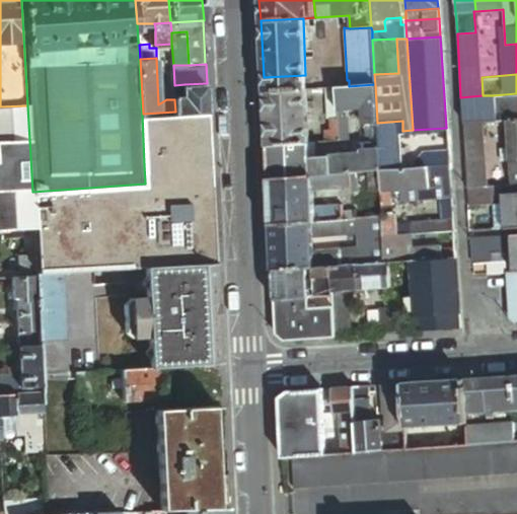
[(265,91),(306,88),(305,75),(264,77),(265,91)]
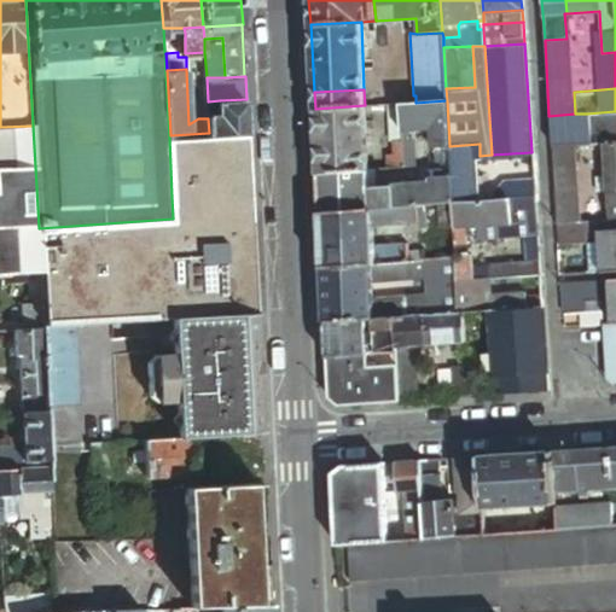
[(248,132),(247,99),(220,100),(220,111),(208,112),(208,118),(209,133),(209,134),(248,132)]
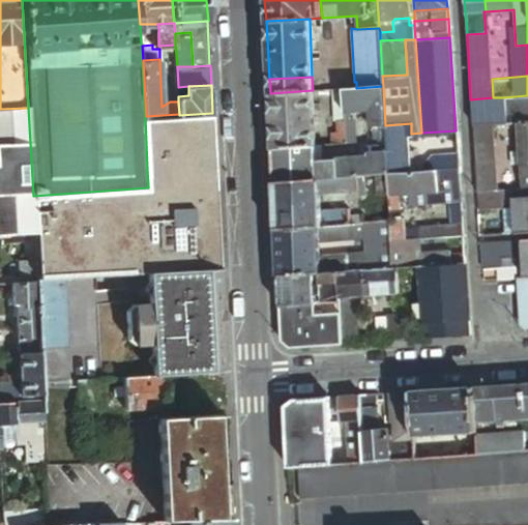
[(375,126),(385,125),(383,86),(356,88),(344,89),(345,112),(348,112),(374,110),(375,126)]
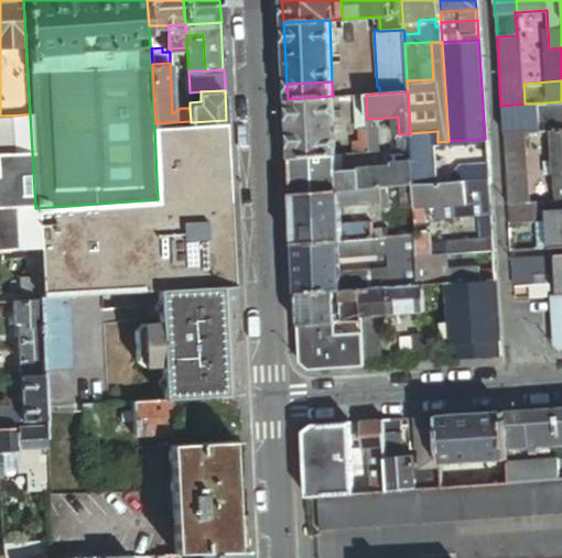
[(364,95),(354,95),(356,129),(358,129),(366,129),(364,95)]
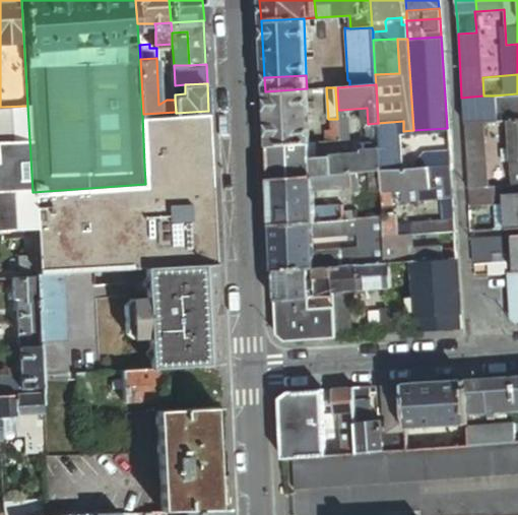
[(309,143),(307,88),(265,91),(267,145),(309,143)]
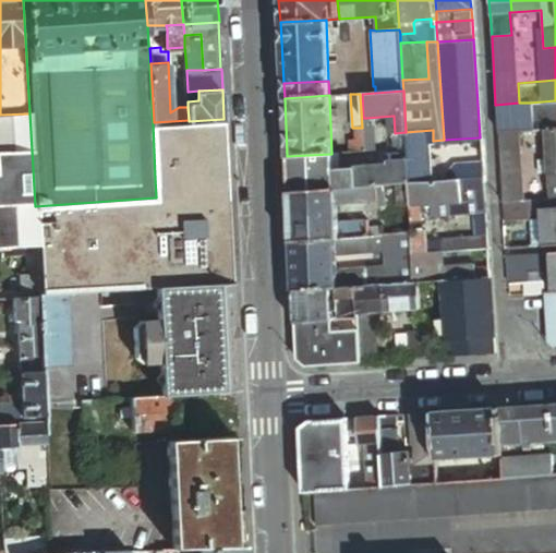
[(545,129),(555,128),(555,100),(530,103),(531,130),(545,129)]
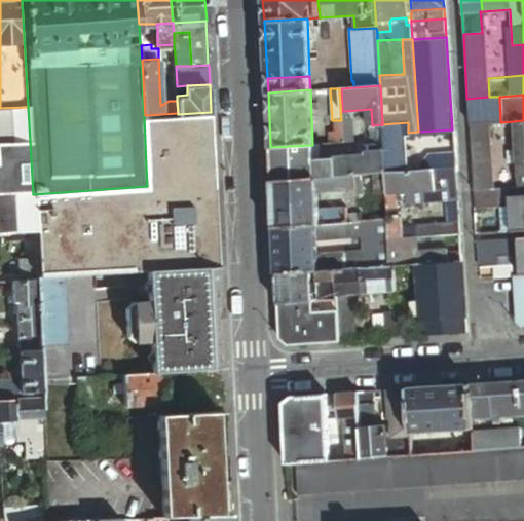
[(499,97),(489,97),(466,99),(469,124),(487,123),(500,122),(499,97)]
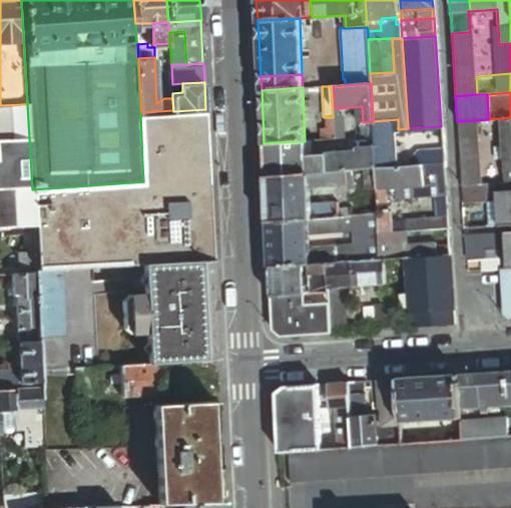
[(0,226),(24,225),(33,225),(33,215),(32,189),(27,104),(0,105),(0,226)]
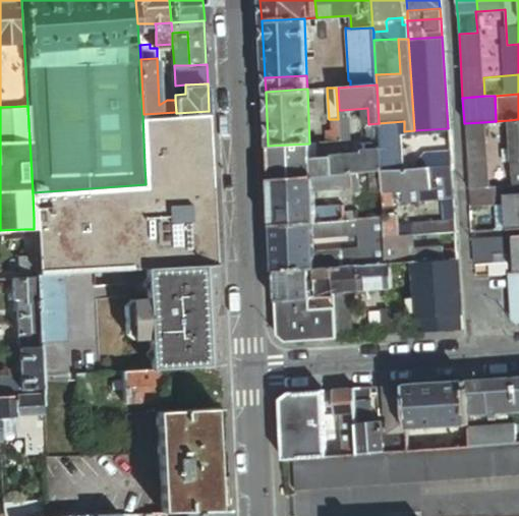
[(209,111),(176,113),(142,115),(145,166),(203,162),(211,161),(209,111)]
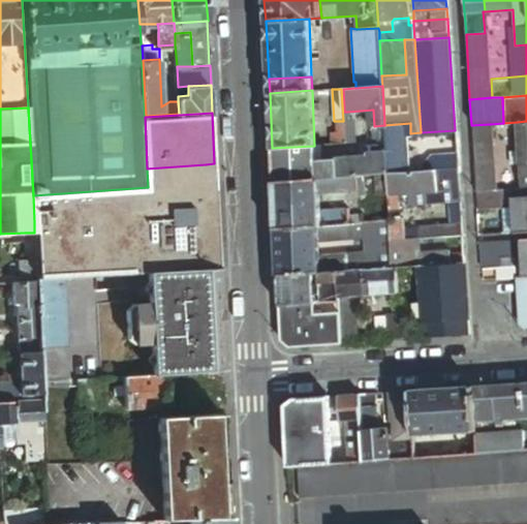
[(332,132),(332,144),(346,143),(346,142),(345,121),(343,121),(336,121),(337,131),(332,132)]
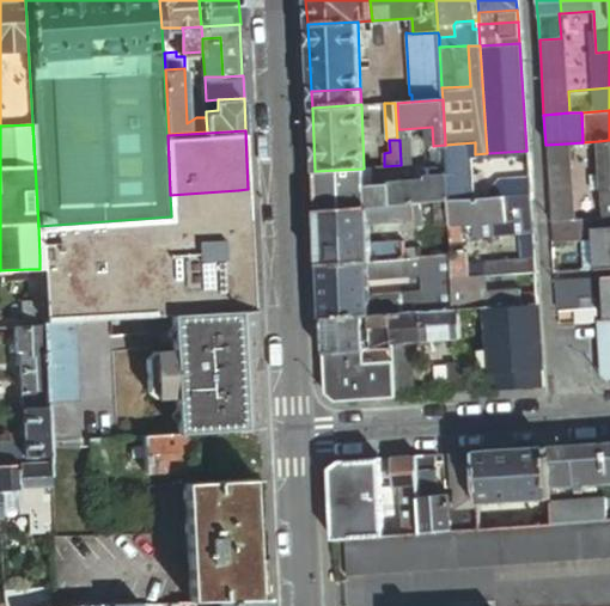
[(602,189),(609,188),(609,140),(598,141),(602,189)]
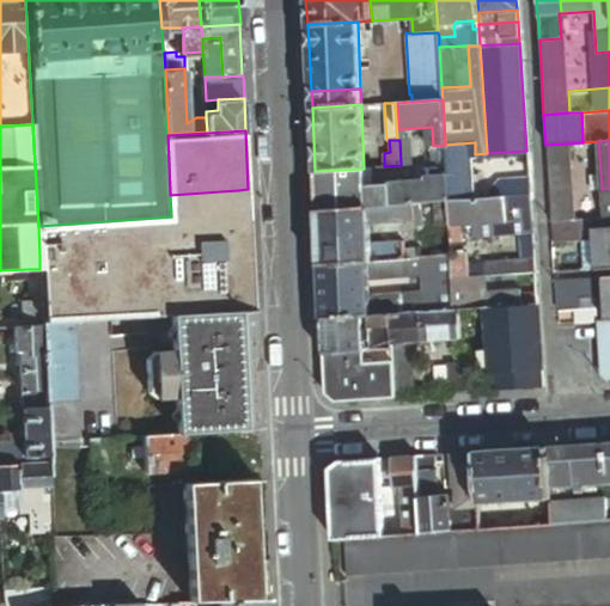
[(476,157),(475,154),(475,142),(445,145),(445,152),(446,176),(449,200),(470,199),(468,157),(476,157)]
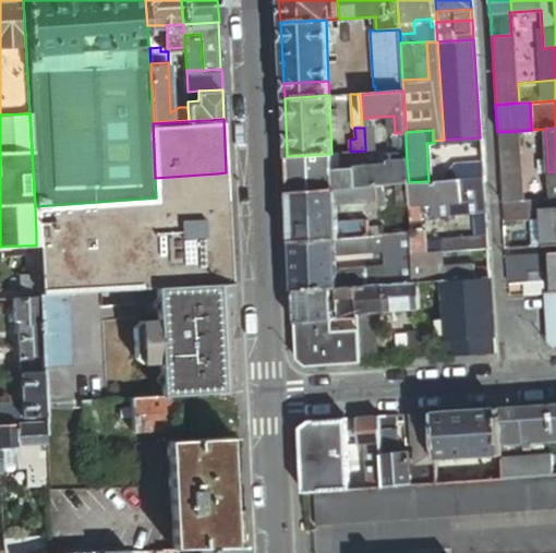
[(517,131),(497,132),(500,177),(520,175),(517,131)]
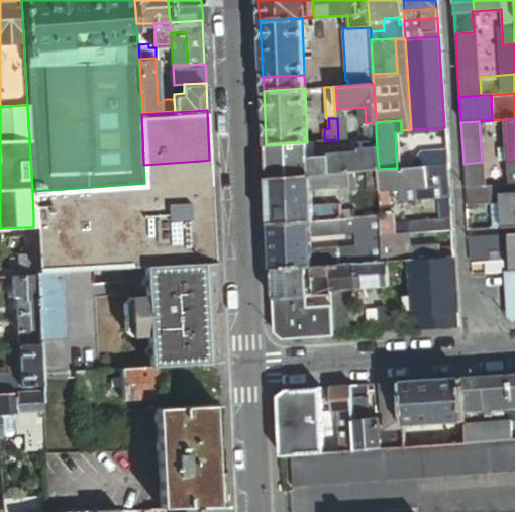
[(365,148),(377,148),(376,128),(366,128),(364,129),(365,148)]
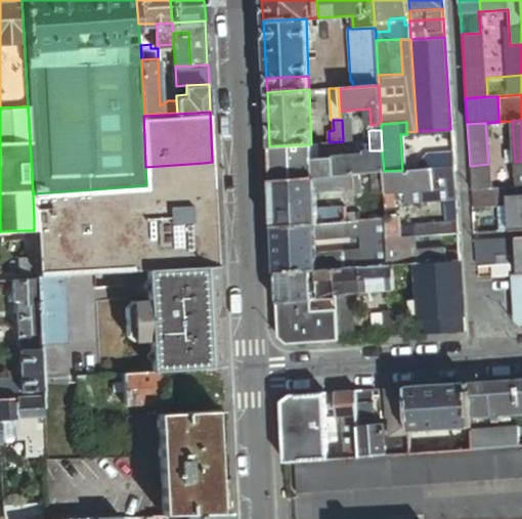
[(271,181),(313,177),(312,160),(311,144),(269,146),(271,181)]
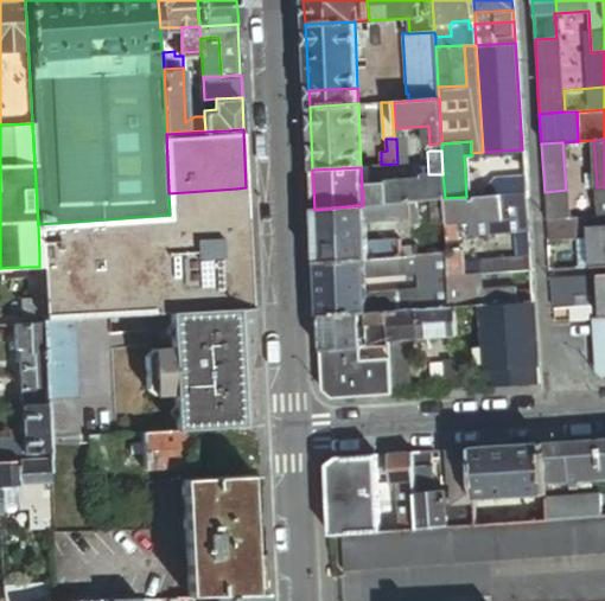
[(363,205),(411,202),(415,200),(428,200),(428,174),(419,176),(419,179),(369,181),(362,185),(363,205)]
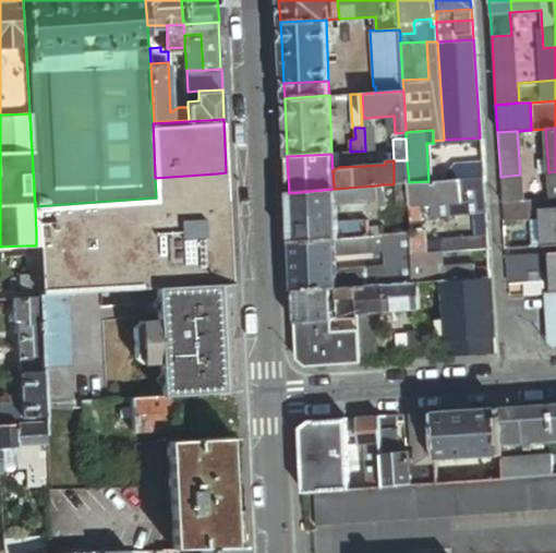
[(409,182),(407,160),(394,160),(394,184),(409,182)]
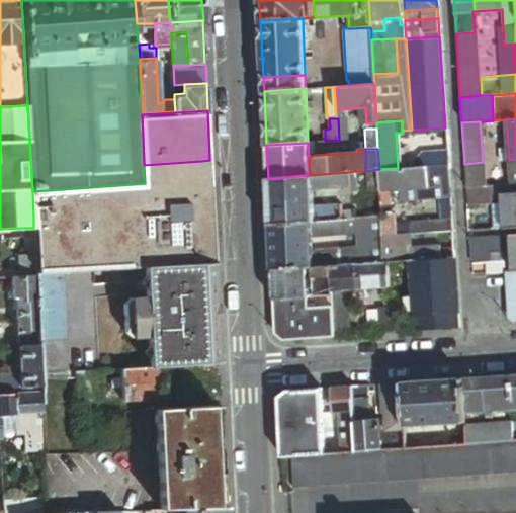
[(447,164),(446,152),(425,153),(411,161),(411,167),(447,164)]
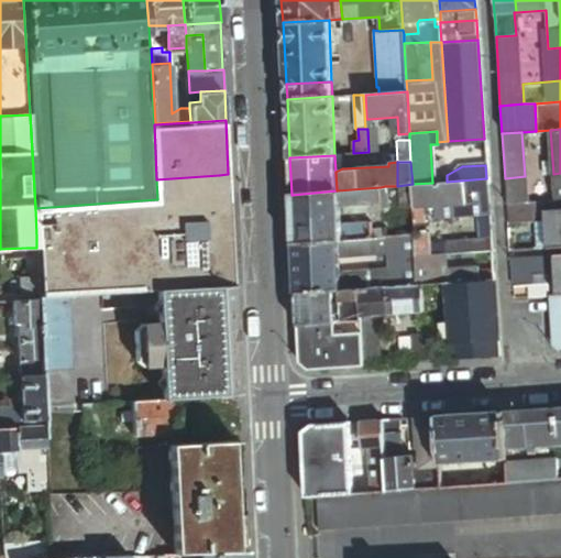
[(228,183),(228,174),(219,175),(220,184),(228,183)]
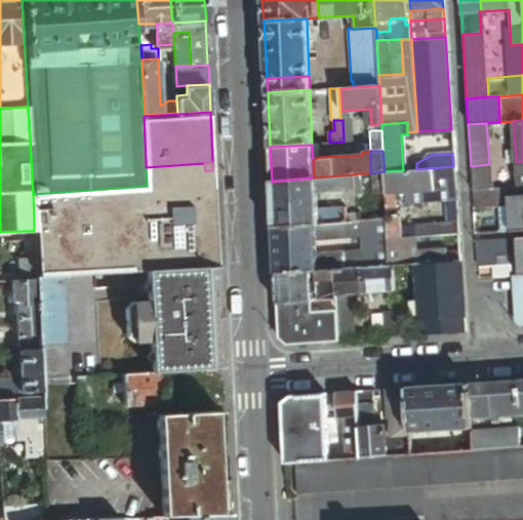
[(204,163),(146,167),(147,186),(33,194),(34,221),(67,218),(214,206),(212,170),(205,171),(204,163)]
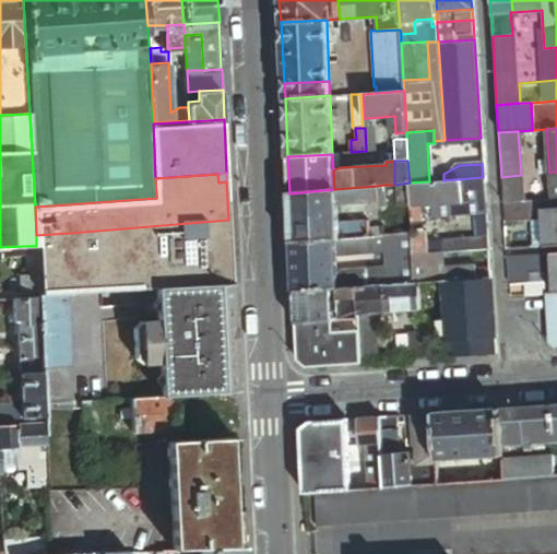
[(429,181),(410,183),(411,201),(411,204),(418,204),(429,203),(449,202),(484,200),(483,177),(443,180),(429,181)]
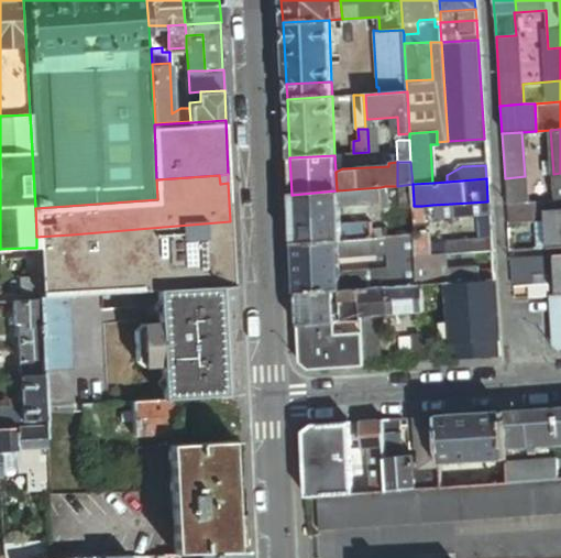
[(525,179),(505,182),(506,203),(527,201),(525,179)]
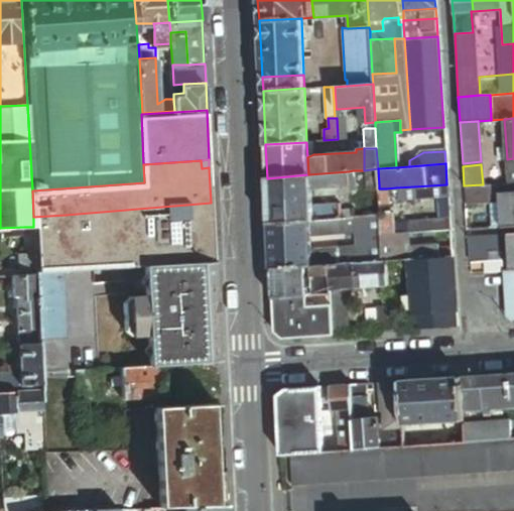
[(379,185),(378,168),(364,170),(366,185),(379,185)]
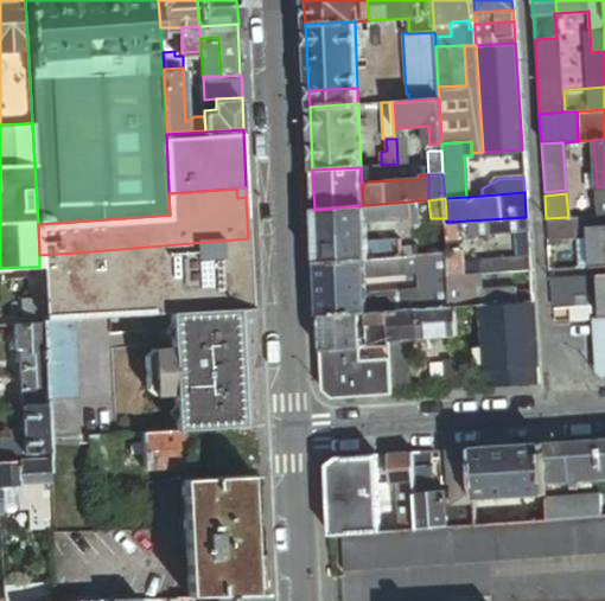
[(412,217),(411,202),(363,205),(314,210),(317,262),(396,256),(401,256),(401,249),(400,238),(377,240),(368,244),(367,215),(377,219),(409,217),(412,217)]
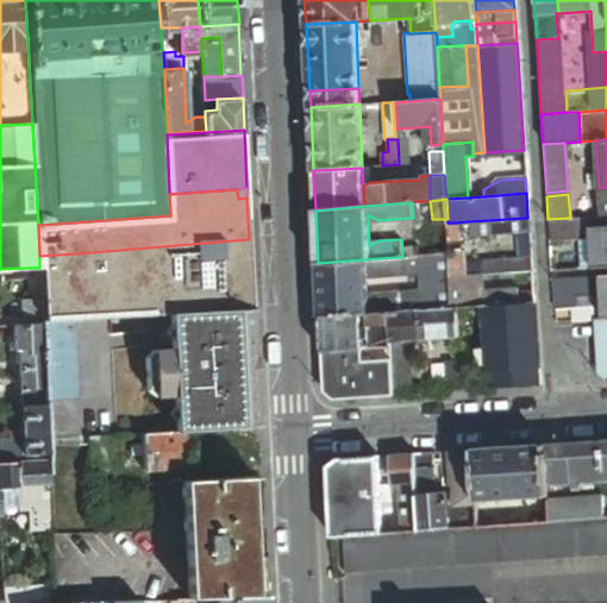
[(588,227),(606,225),(606,214),(570,218),(548,219),(549,240),(579,238),(581,265),(590,265),(588,227)]
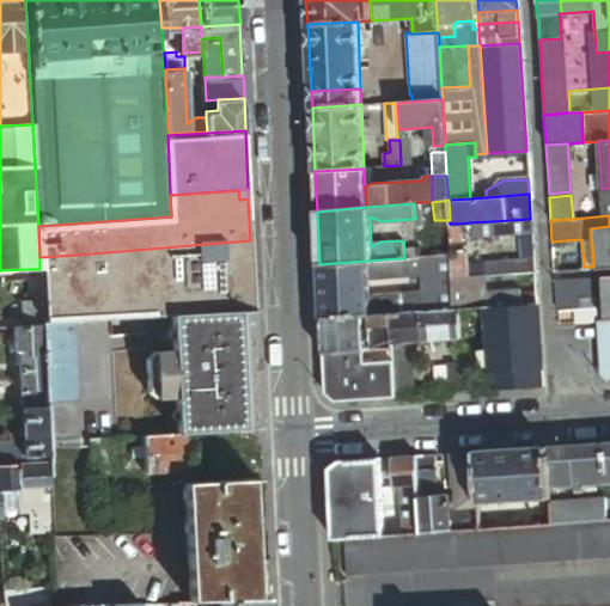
[(492,221),(470,222),(470,234),(493,233),(492,221)]
